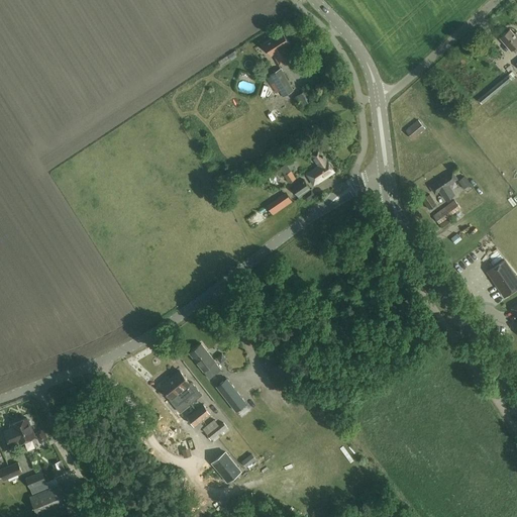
[(512,50),(516,46),(516,47),(516,63),(516,64),(516,33),(516,32),(514,33),(510,29),(501,37),(512,50)]
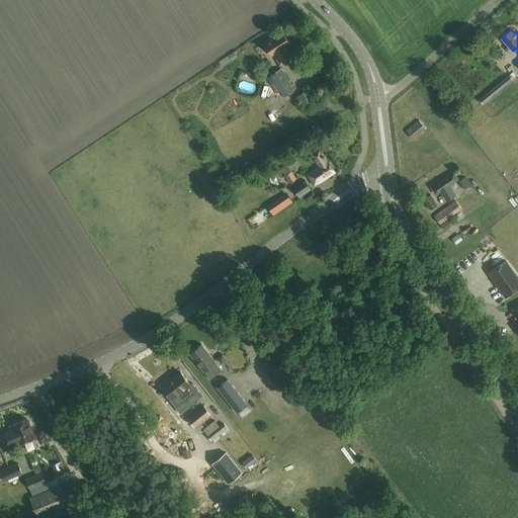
[(282,31),(264,44),(272,56),(274,54),(280,65),(292,57),(287,49),(286,50),(285,48),(290,44),(282,31)]
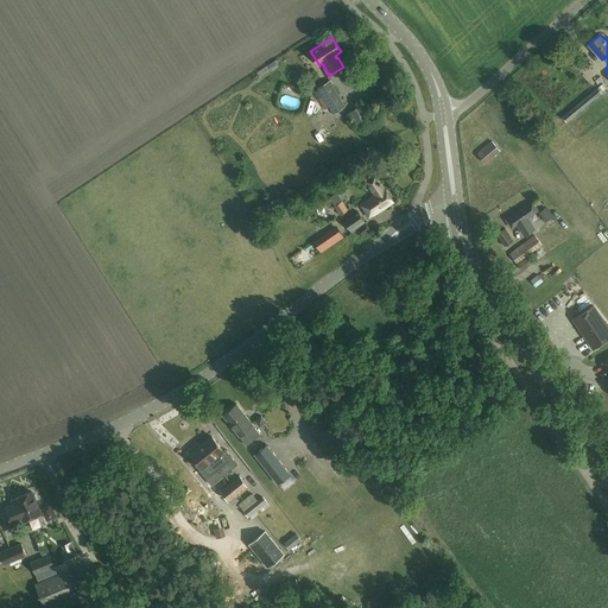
[(587,86),(589,83),(580,73),(575,76),(583,86),(586,84),(587,86)]
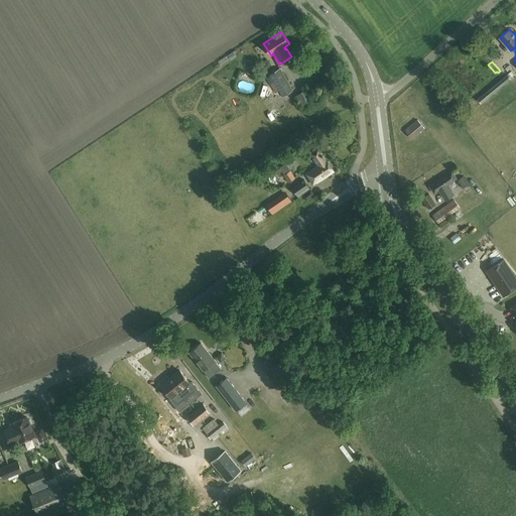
[(290,85),(280,68),(269,75),(270,77),(267,79),(270,84),(274,82),(282,97),(293,90),(295,89),(292,83),(290,85)]
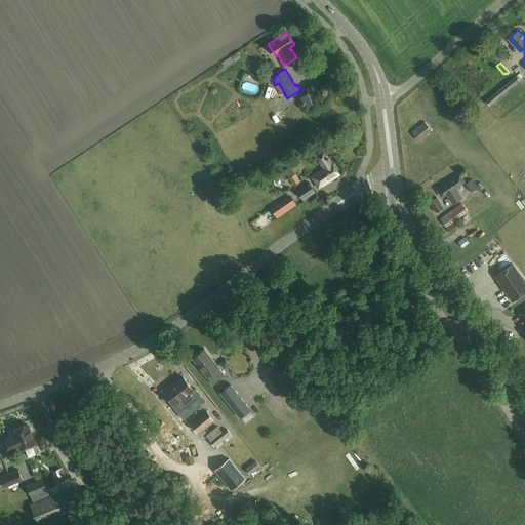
[(489,106),(519,80),(516,76),(485,101),(489,106)]
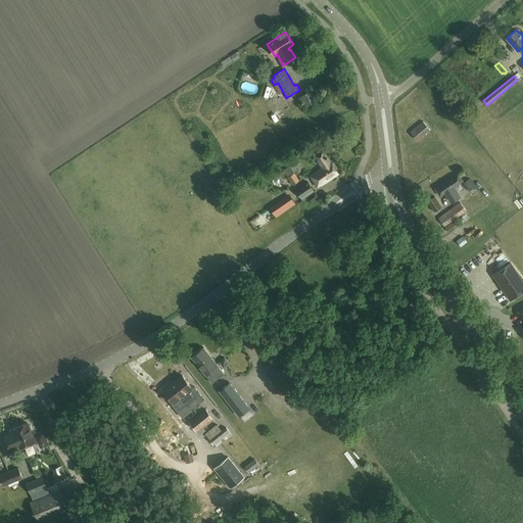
[(305,91),(298,94),(304,106),(311,103),(305,91)]
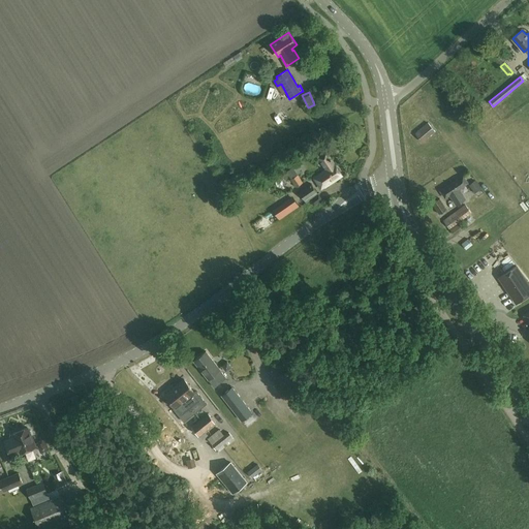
[(436,132),(428,122),(414,133),(423,143),(436,132)]
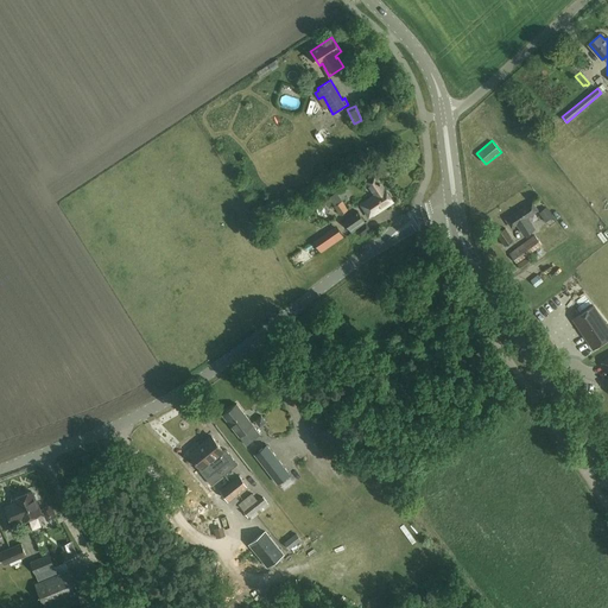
[(375,195),(361,204),(366,213),(369,210),(373,215),(393,202),(385,189),(384,189),(375,176),(367,182),(375,195)]
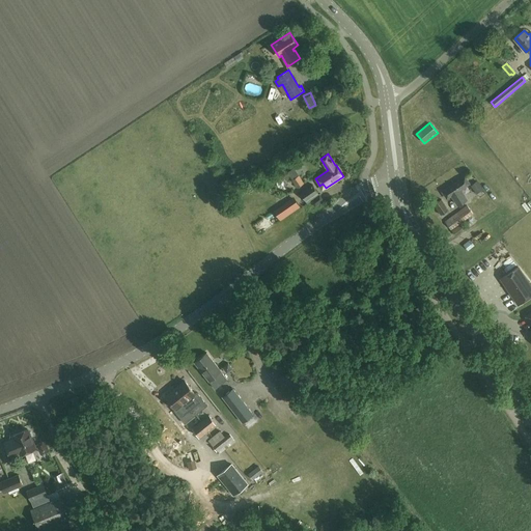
[(297,188),(304,184),(300,175),(291,179),(297,188)]
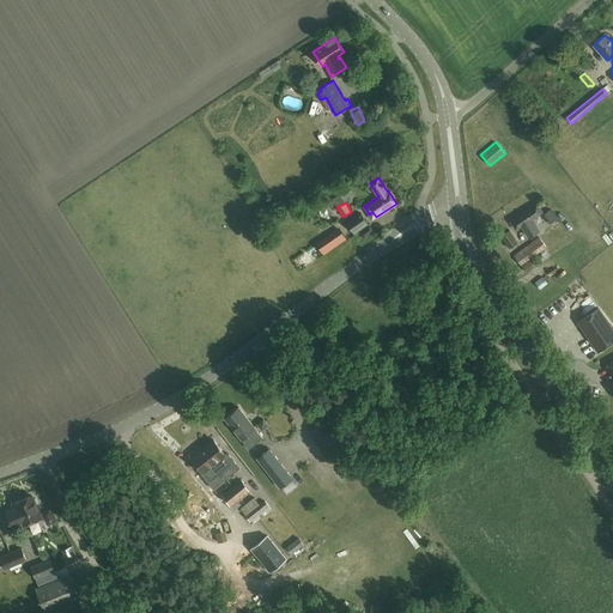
[(516,229),(522,226),(529,237),(539,231),(532,219),(542,212),(536,205),(511,222),(516,229)]
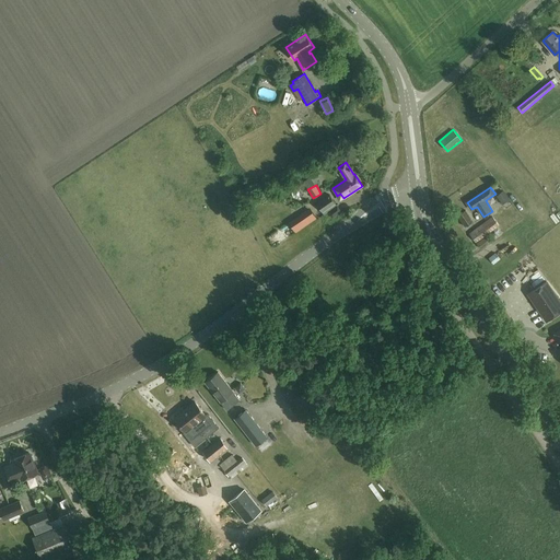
[(500,202),(508,199),(502,189),(496,193),(500,202)]
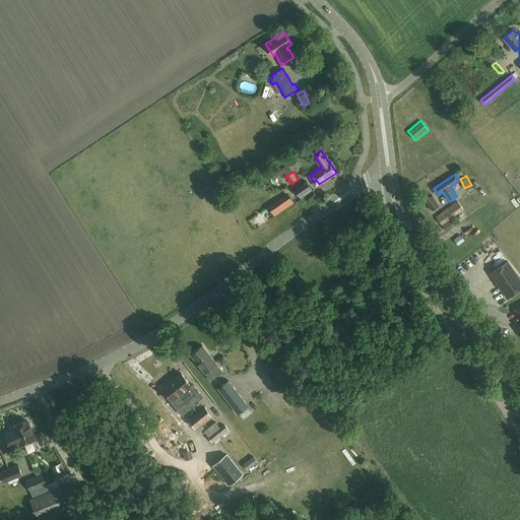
[(306,180),(294,188),(302,199),(305,197),(308,202),(317,196),(306,180)]
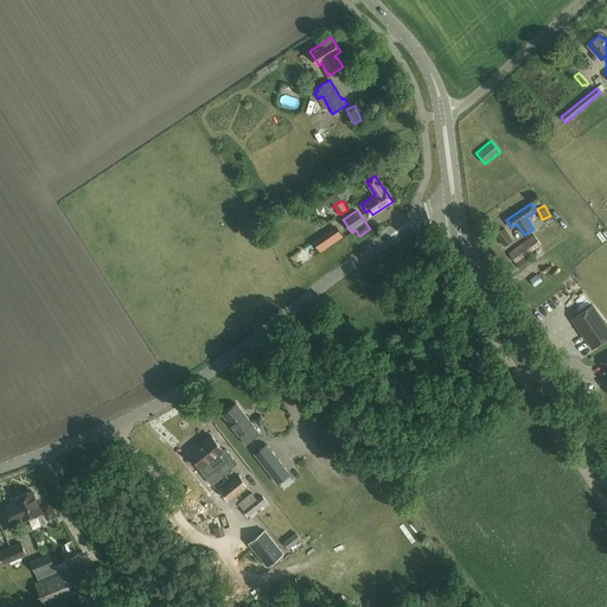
[(513,240),(505,228),(496,235),(504,247),(513,240)]
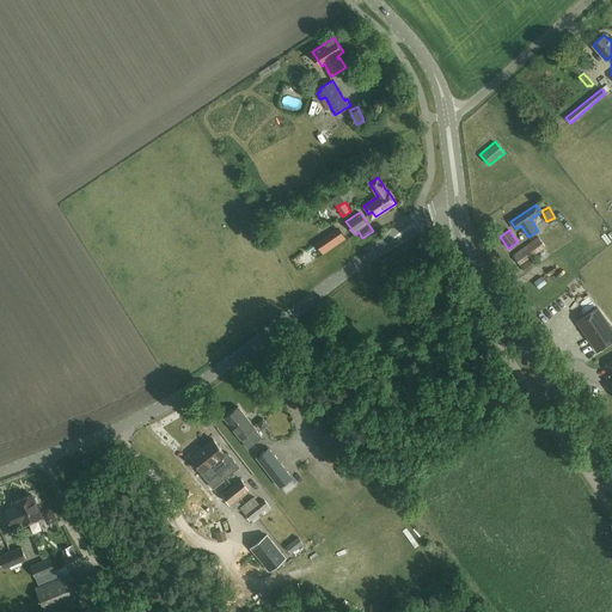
[(334,246),(344,239),(338,231),(328,238),(334,246)]
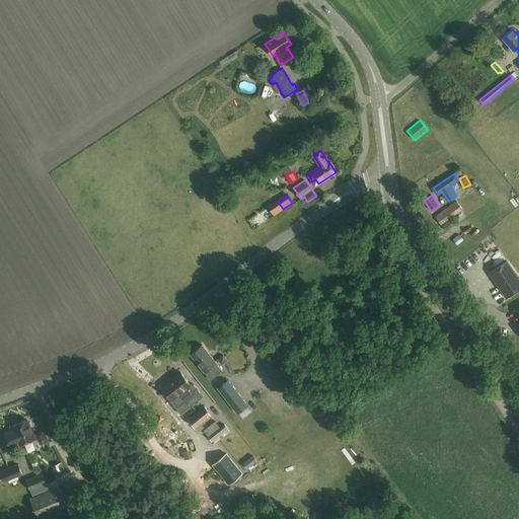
[(456,201),(435,217),(441,225),(462,209),(456,201)]
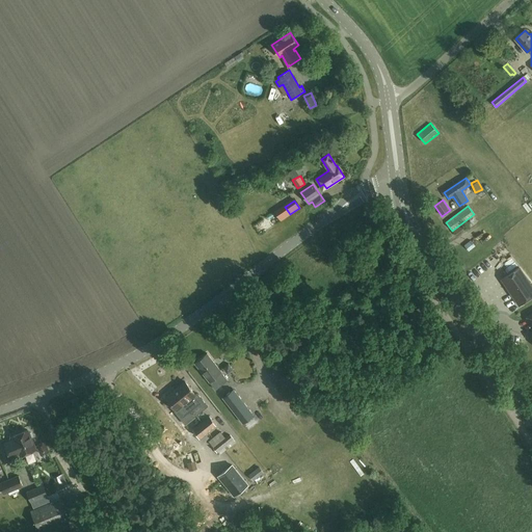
[(255,224),(260,236),(280,227),(274,216),(255,224)]
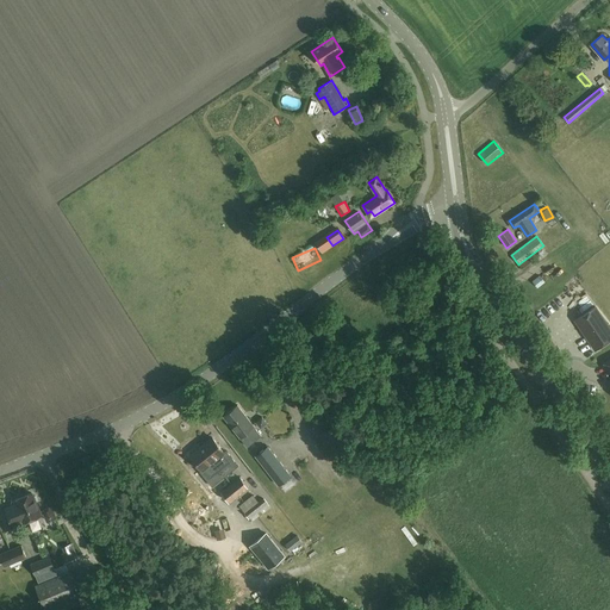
[(531,256),(520,265),(524,272),(536,262),(531,256)]
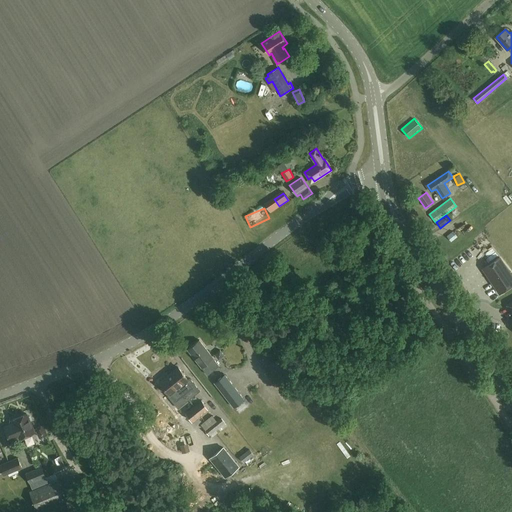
[(457,237),(453,231),(447,236),(451,241),(457,237)]
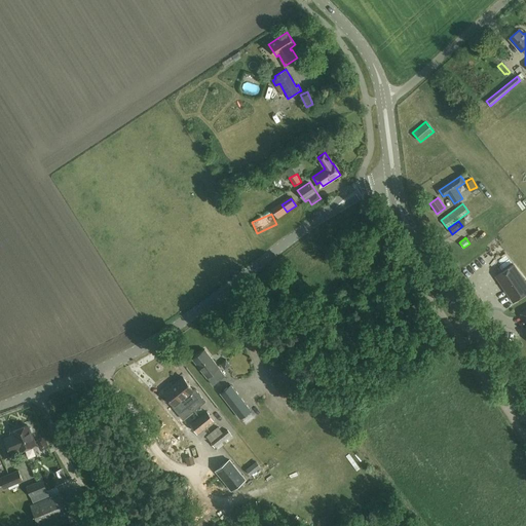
[(525,283),(514,264),(496,275),(514,301),(525,293),(525,283)]
